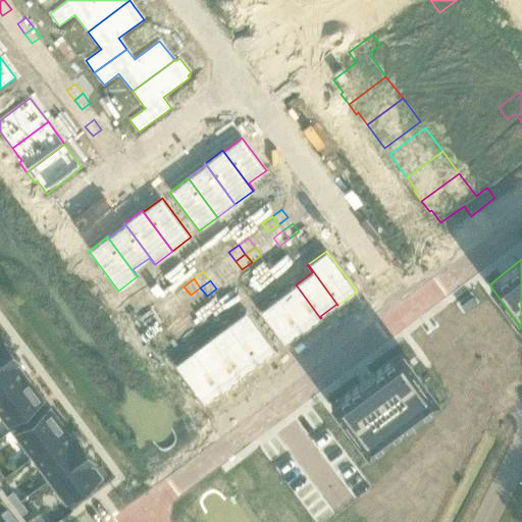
[(296,284),(277,298),(303,331),(320,318),(296,284)]
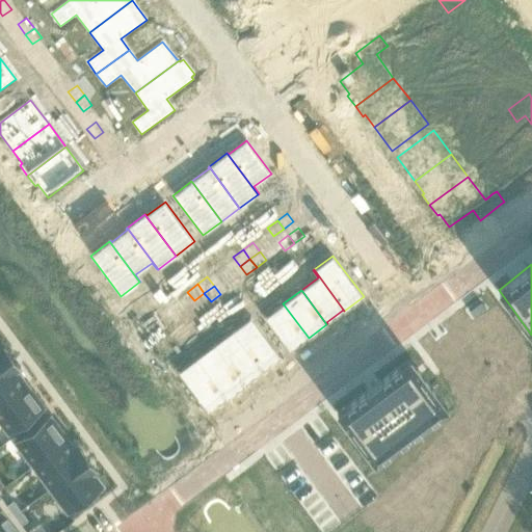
[(204,293),(194,300),(201,309),(211,301),(204,293)]
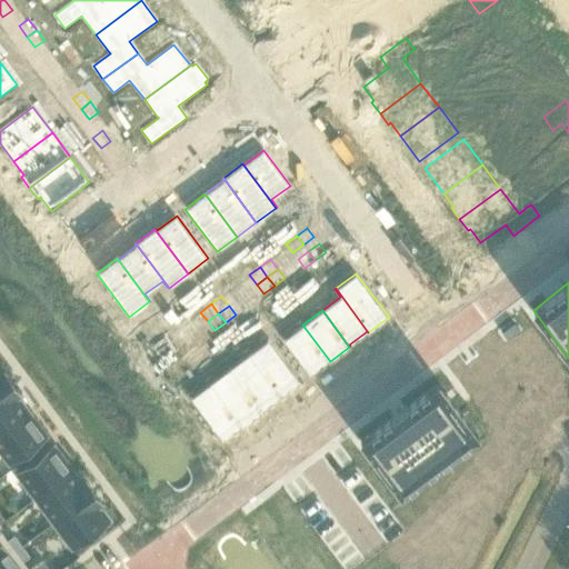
[(178,339),(188,331),(181,322),(170,330),(178,339)]
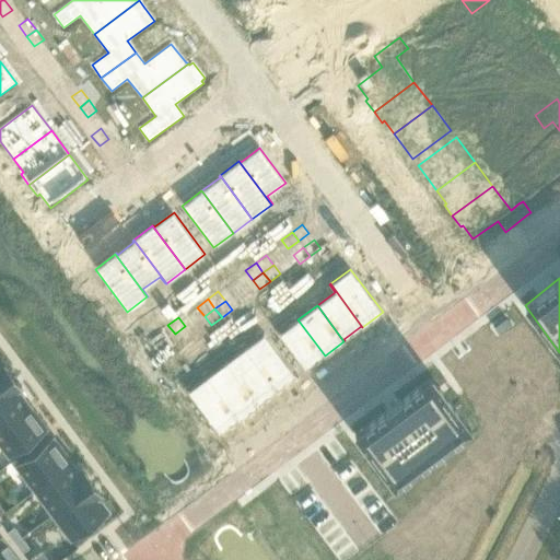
[(298,319),(278,334),(304,369),(323,354),(324,356),(325,356),(298,319)]
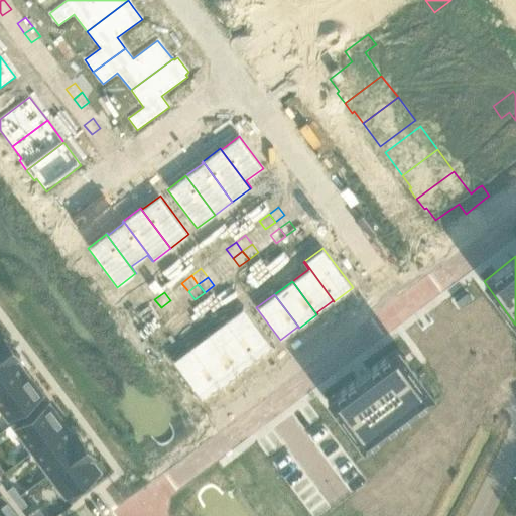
[(151,314),(161,307),(154,299),(145,306),(151,314)]
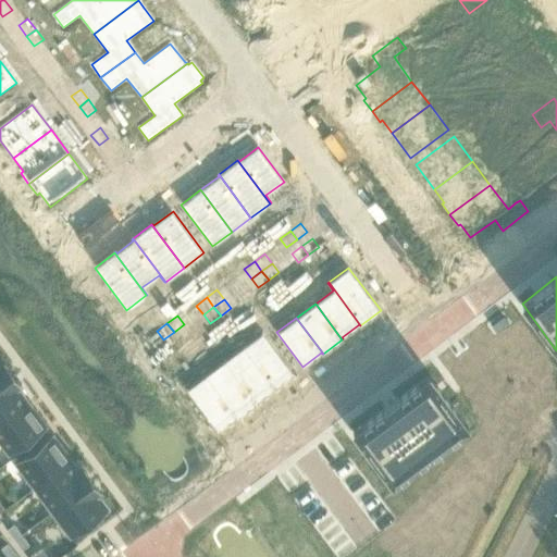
[(178,337),(185,347),(196,339),(188,330),(178,337)]
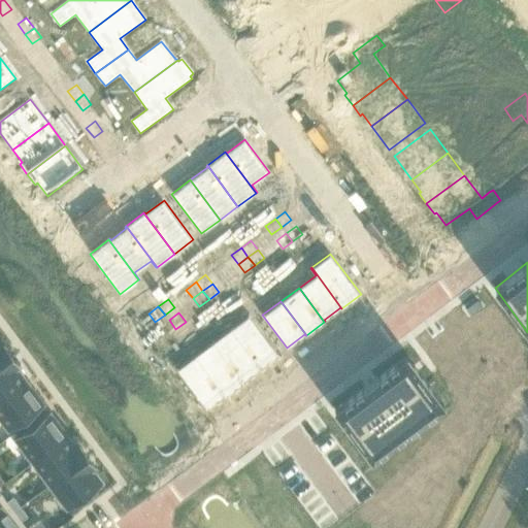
[(250,315),(231,328),(261,367),(278,354),(250,315)]
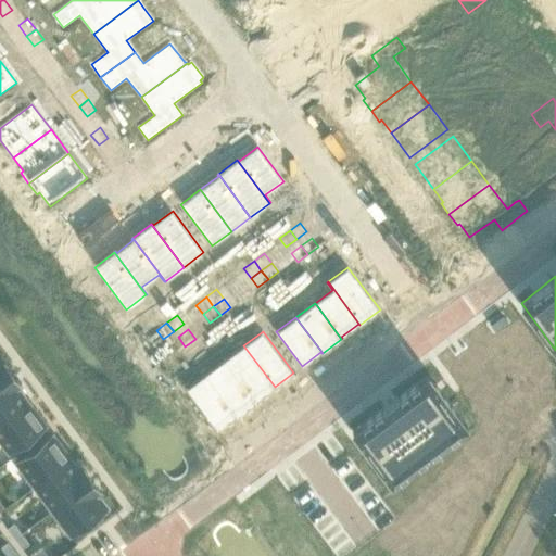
[(185,346),(178,337),(167,345),(174,354),(185,346)]
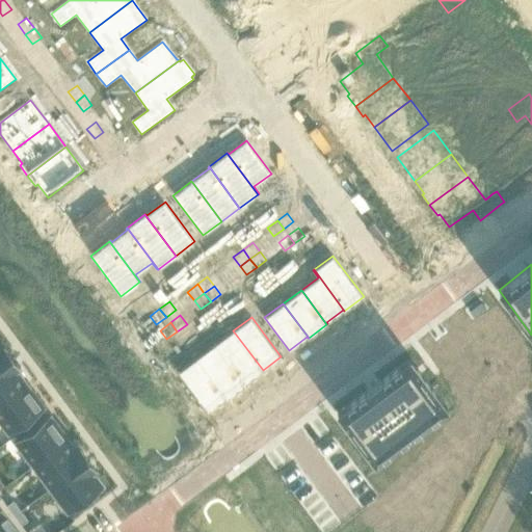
[(233,330),(214,344),(245,386),(246,384),(245,383),(263,370),(233,330)]
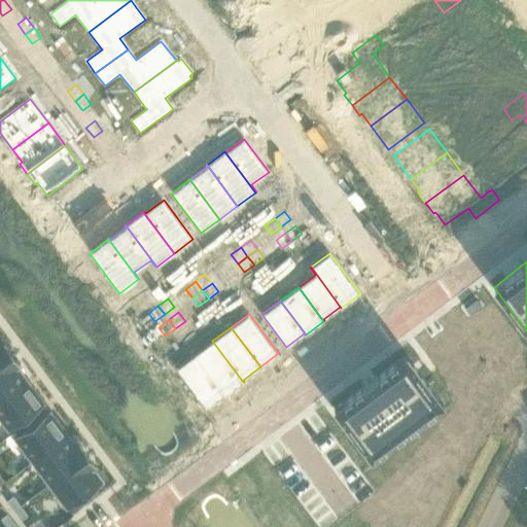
[(212,341),(195,354),(224,395),(243,382),(212,341)]
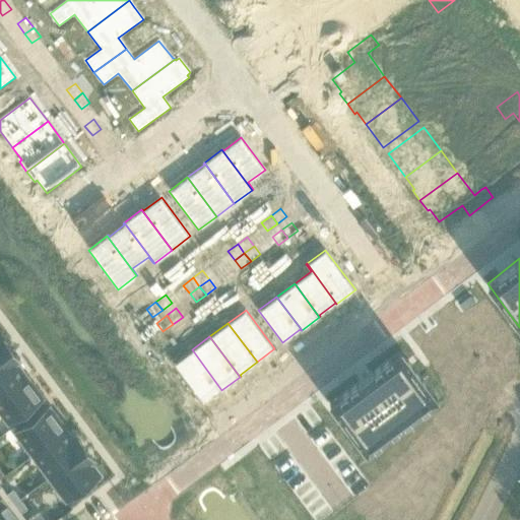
[(0,338),(0,358),(11,349),(4,339),(1,341),(0,338)]
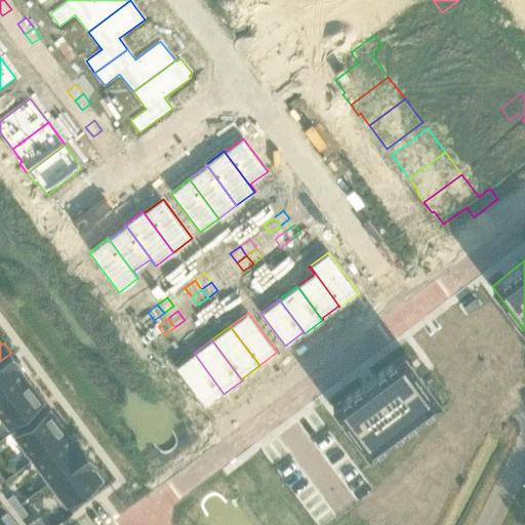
[(404,352),(332,405),(369,454),(441,401),(404,352)]
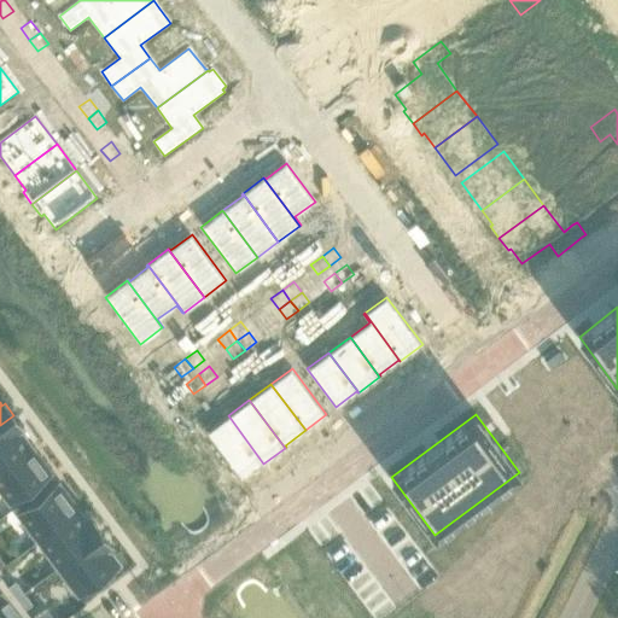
[(0,425),(0,466),(31,444),(19,430),(23,427),(13,415),(0,425)]
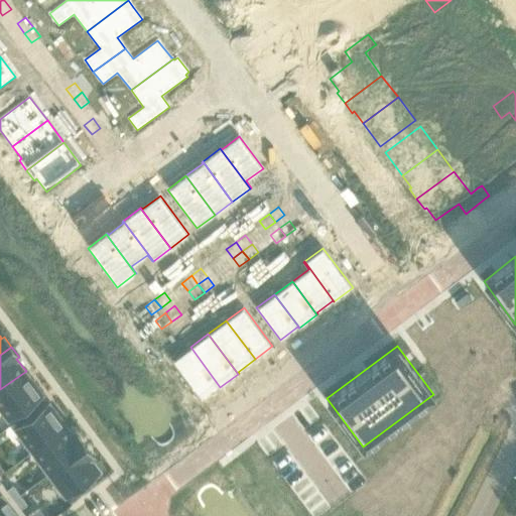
[(190,347),(172,361),(201,399),(219,386),(220,387),(190,347)]
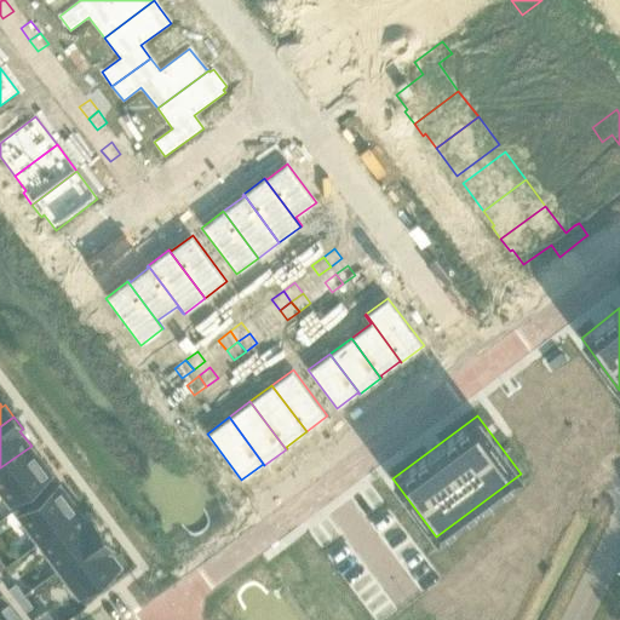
[(0,492),(10,505),(52,474),(32,446),(0,468),(0,492)]
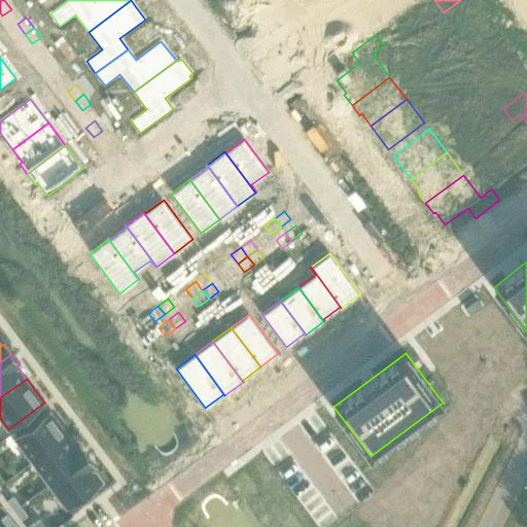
[(14,437),(32,461),(68,434),(50,411),(14,437)]
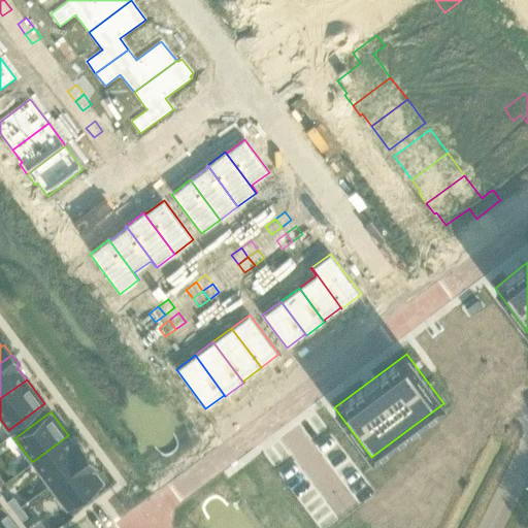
[(79,446),(77,448),(68,435),(32,462),(50,485),(88,456),(79,446)]
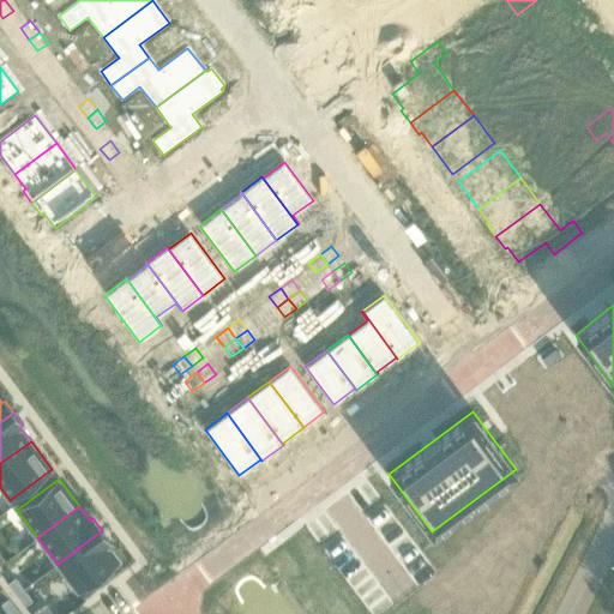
[(108,545),(110,542),(102,530),(58,564),(78,591),(120,560),(108,545)]
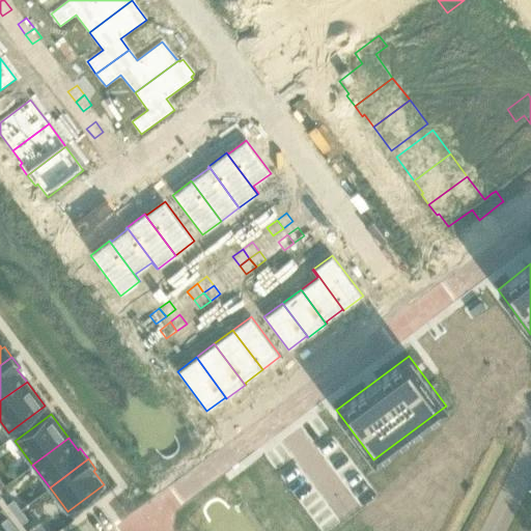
[(14,499),(7,504),(15,513),(21,508),(14,499)]
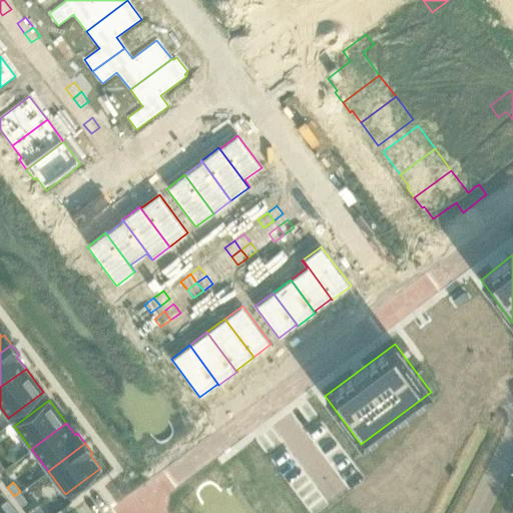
[(20,491),(14,496),(21,506),(27,501),(20,491)]
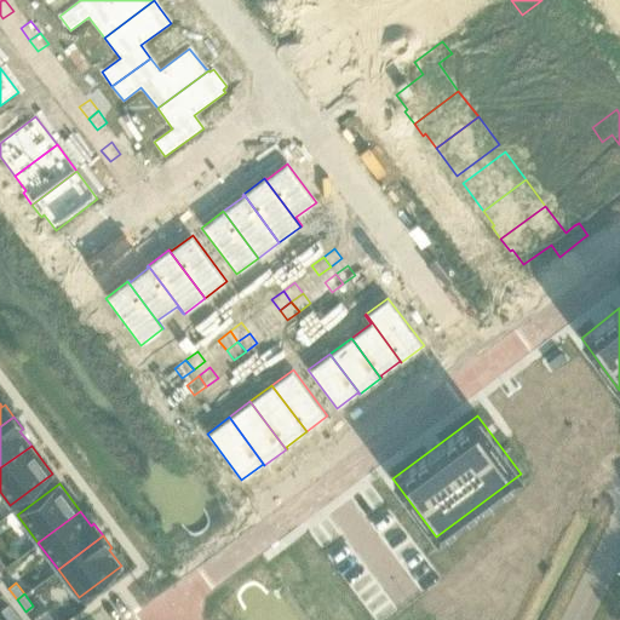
[(10,603),(1,609),(9,619),(10,619),(18,615),(10,603)]
